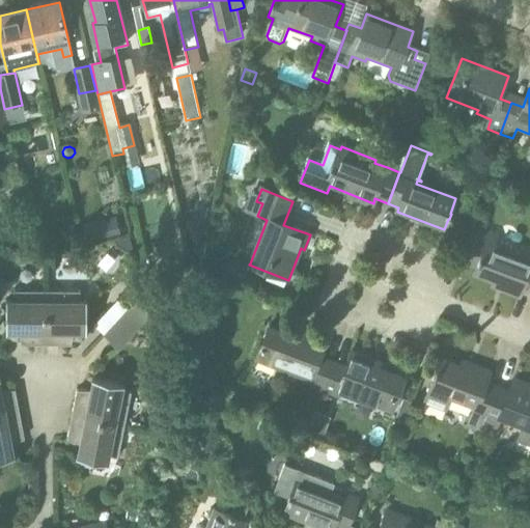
[(22,192),(9,195),(11,207),(25,204),(22,192)]
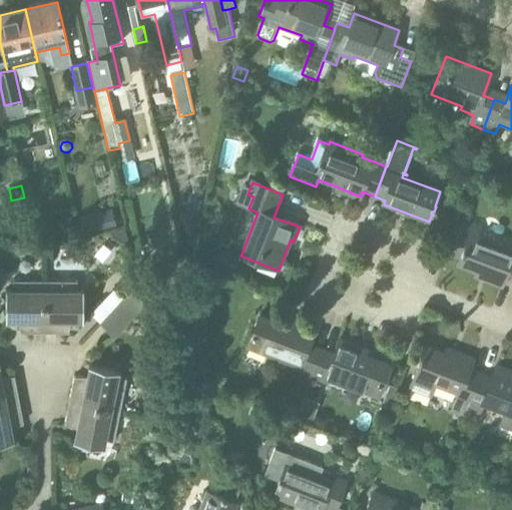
[(55,213),(59,229),(76,225),(72,210),(55,213)]
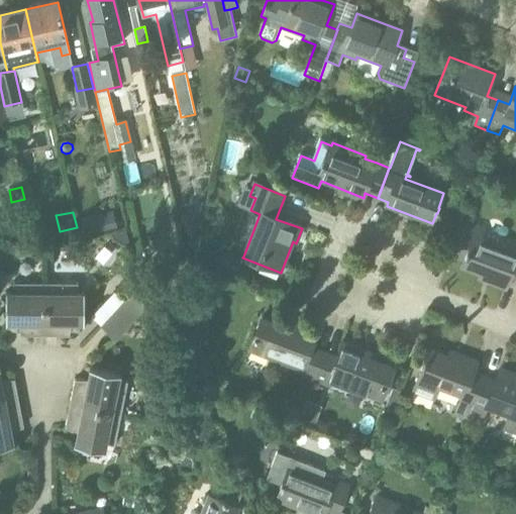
[(114,212),(80,221),(85,238),(118,229),(114,212)]
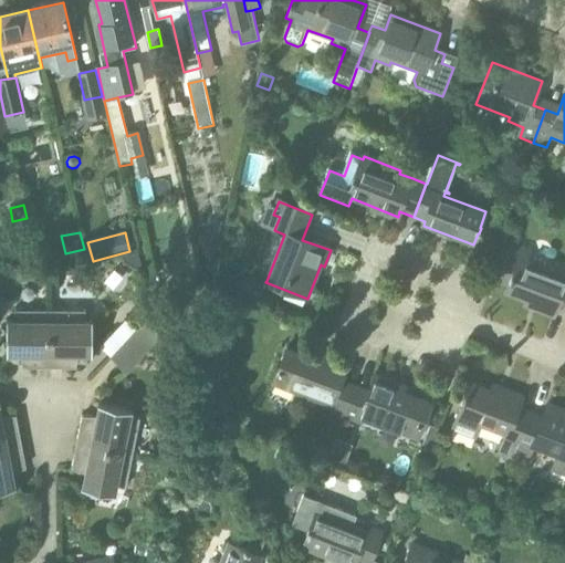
[(210,236),(199,238),(203,259),(216,256),(210,236)]
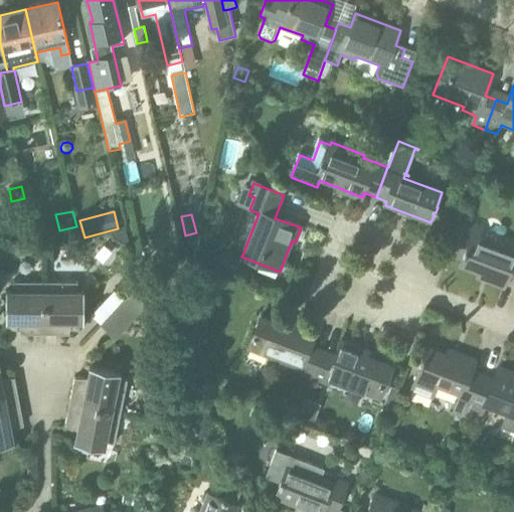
[(462,217),(447,256),(463,263),(461,267),(507,285),(509,278),(513,280),(513,252),(481,239),(486,226),(462,217)]
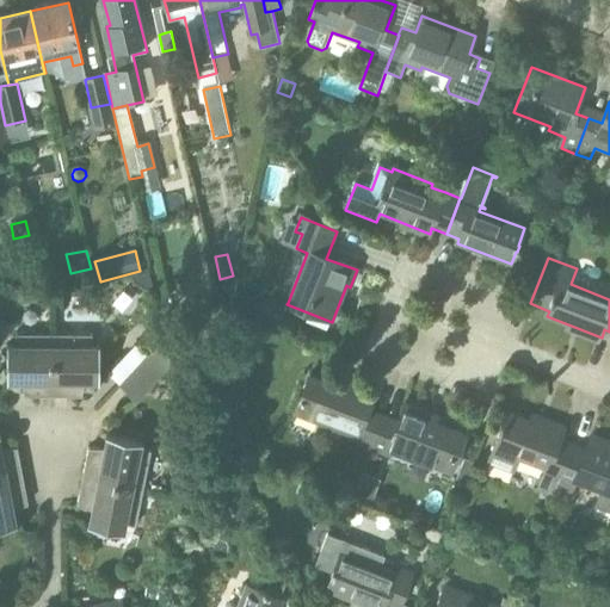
[(25,398),(54,398),(55,336),(16,335),(18,347),(8,347),(8,382),(23,382),(25,398)]
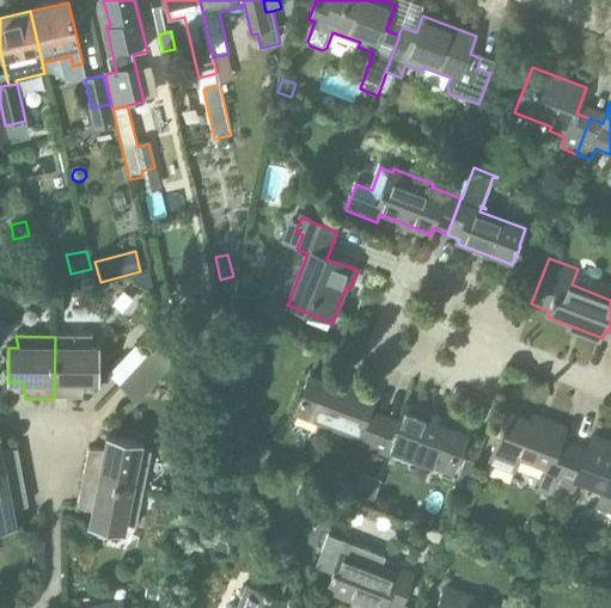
[(55,337),(54,399),(84,399),(86,382),(101,382),(101,348),(92,348),(93,337),(55,337)]
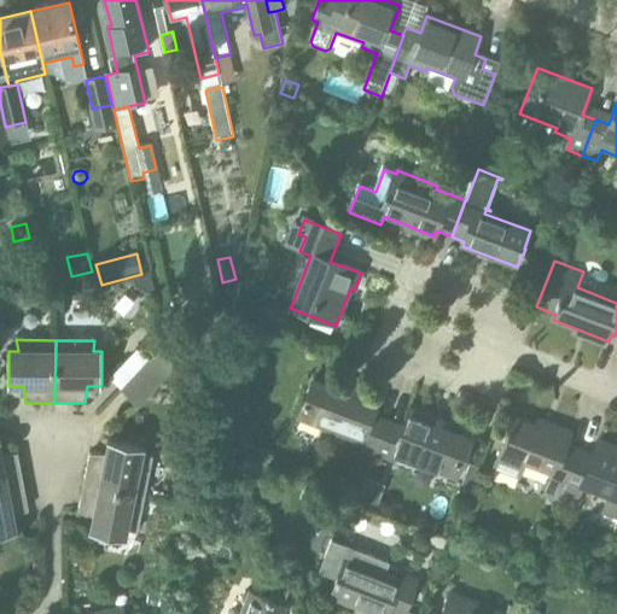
[(359,449),(376,456),(388,424),(372,417),(379,398),(356,390),(354,397),(314,381),(300,420),(361,444),(359,449)]
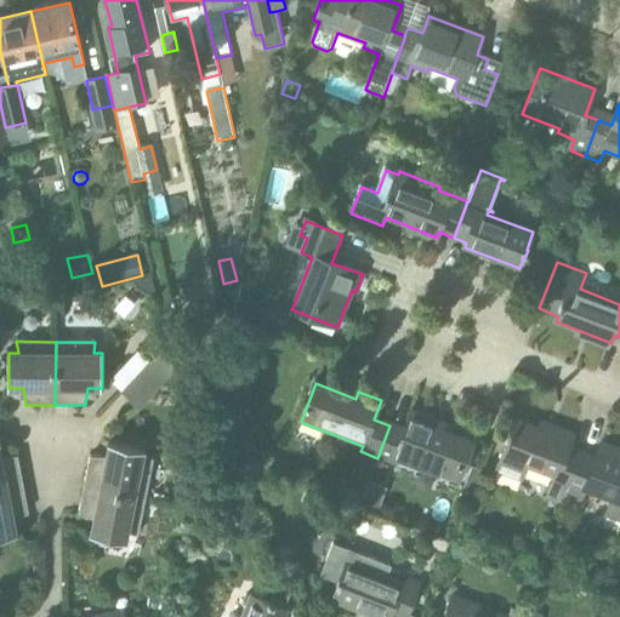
[(405,432),(390,426),(377,458),(394,464),(397,458),(459,483),(473,444),(432,428),(436,421),(413,412),(405,432)]
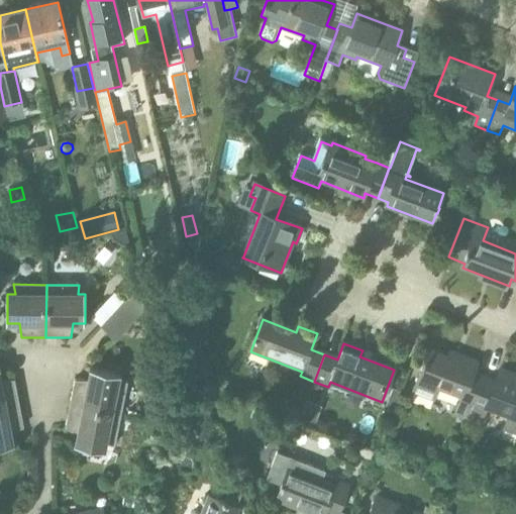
[(476,368),(430,350),(426,361),(425,361),(423,366),(424,366),(414,394),(434,401),(439,389),(461,397),(453,418),(468,423),(474,407),(485,379),(474,374),(476,368)]
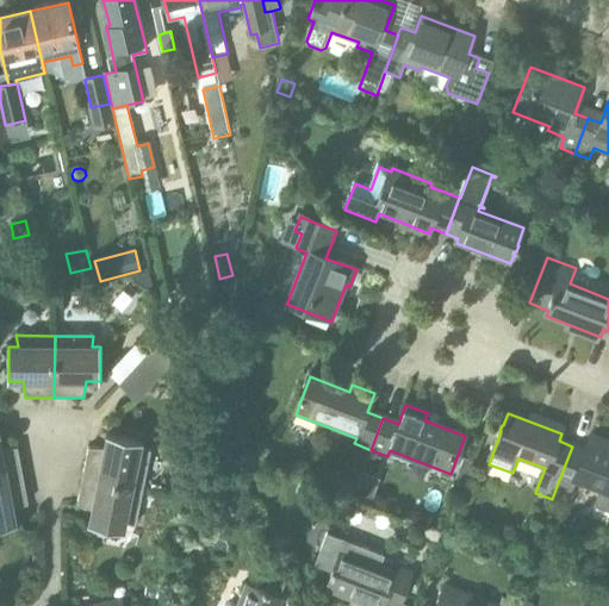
[(199,450),(203,435),(186,431),(181,445),(199,450)]
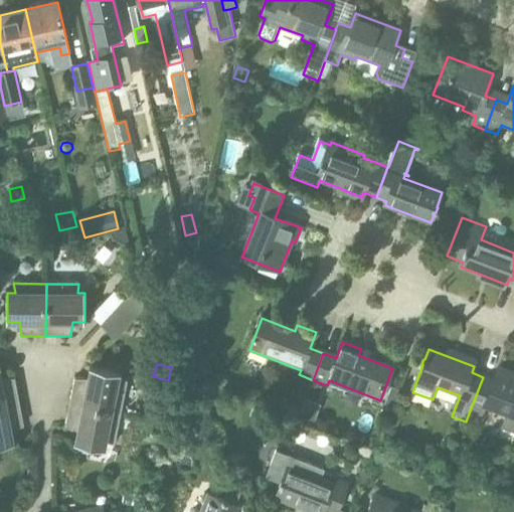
[(75,379),(70,403),(122,413),(128,381),(119,381),(120,373),(92,368),(89,380),(75,379)]
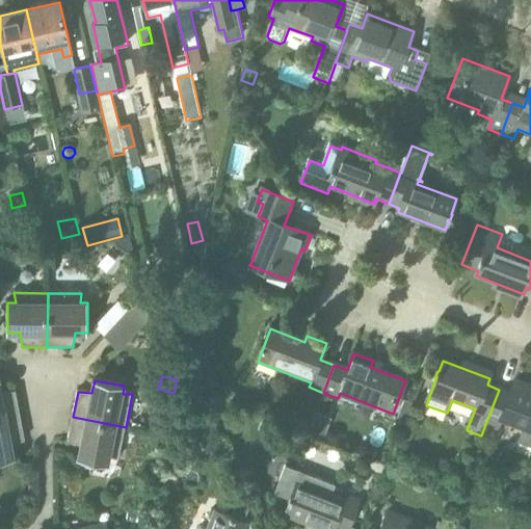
[(0,420),(21,416),(16,392),(2,392),(0,382),(0,420)]
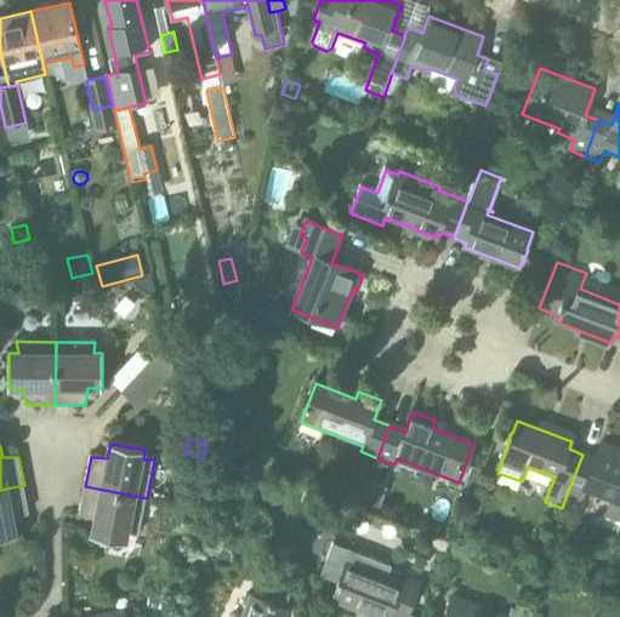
[(569,489),(562,508),(578,514),(584,495),(585,495),(587,490),(614,500),(607,519),(619,524),(619,461),(599,452),(596,460),(582,455),(569,489)]
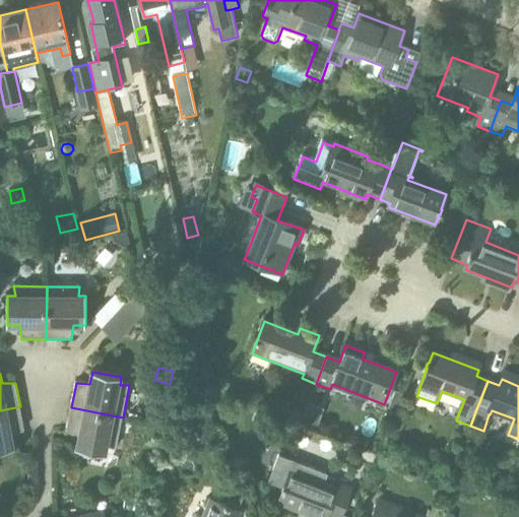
[(0,450),(14,448),(11,436),(24,431),(20,406),(0,410),(0,450)]
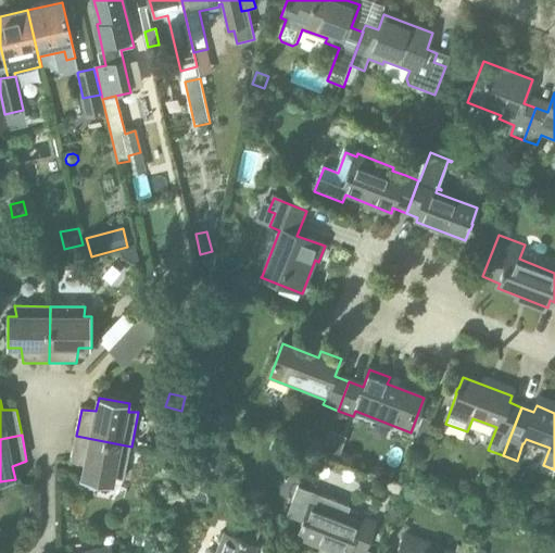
[(125,481),(131,447),(76,436),(71,462),(85,467),(83,480),(113,486),(114,478),(125,481)]
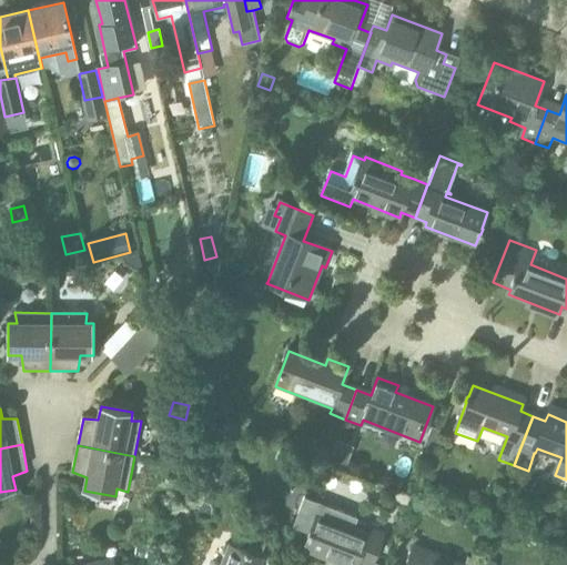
[(293,527),(310,534),(307,537),(310,538),(306,550),(344,564),(357,564),(358,562),(364,564),(373,564),(383,536),(368,531),(367,535),(354,531),(358,518),(305,498),(293,527)]
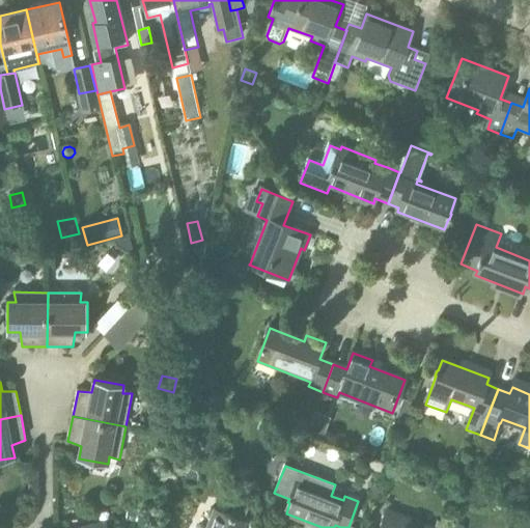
[(244,527),(246,524),(215,511),(208,527),(244,527)]
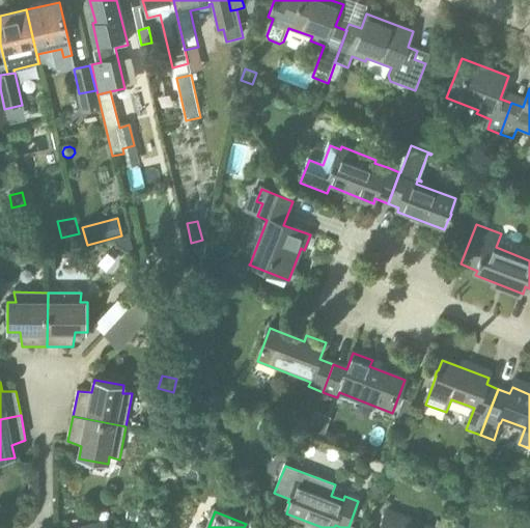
[(449,527),(450,526),(438,522),(436,527),(415,527),(387,517),(382,527),(449,527)]
